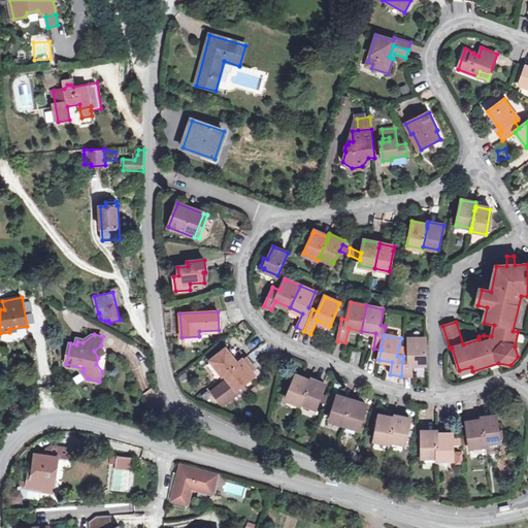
[(409,338),(409,347),(409,356),(403,356),(402,361),(401,376),(411,376),(411,364),(426,364),(426,338),(409,338)]
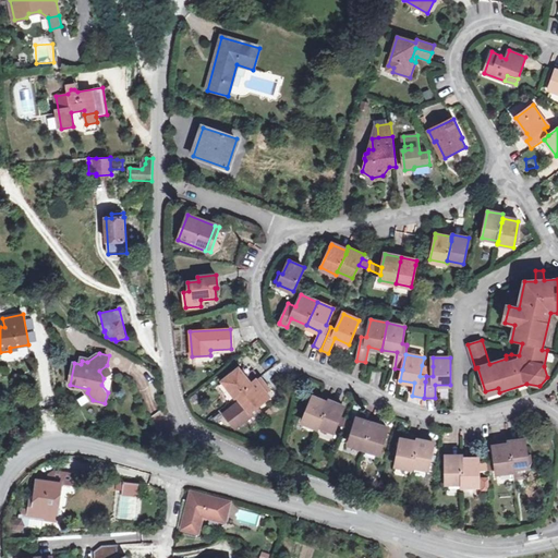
[(237,396),(251,385),(238,368),(221,381),(234,398),(237,396)]
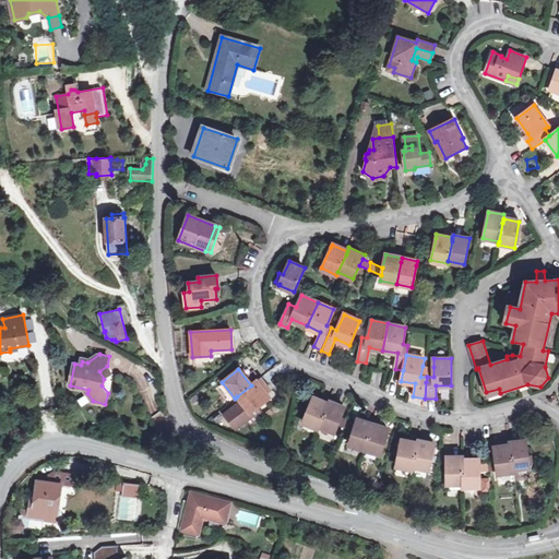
[(257,381),(268,394),(272,392),(261,378),(257,381)]
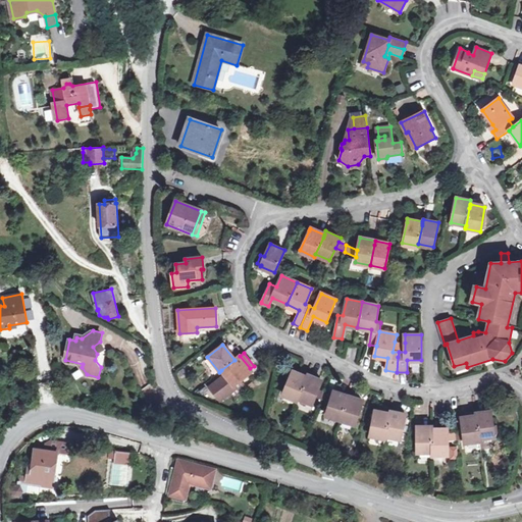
[(252,371),(250,368),(240,356),(235,360),(221,370),(225,374),(209,387),(219,401),(230,392),(228,389),(252,371)]
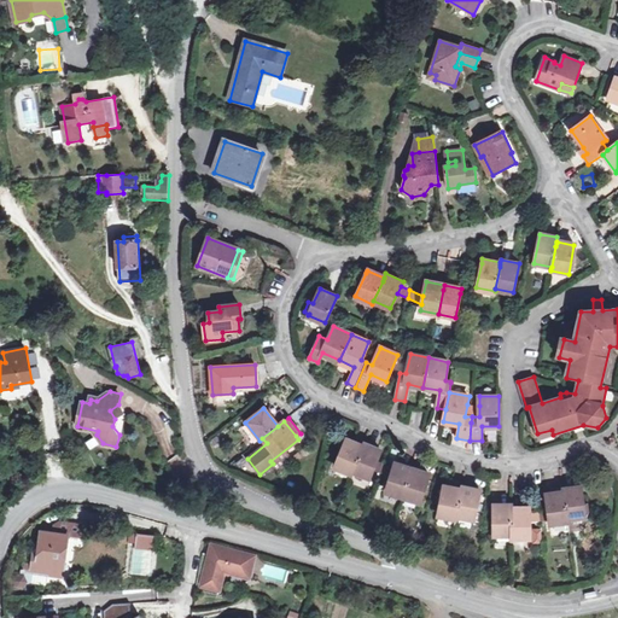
[(345,438),(334,466),(353,473),(354,470),(361,450),(362,448),(363,445),(345,438)]
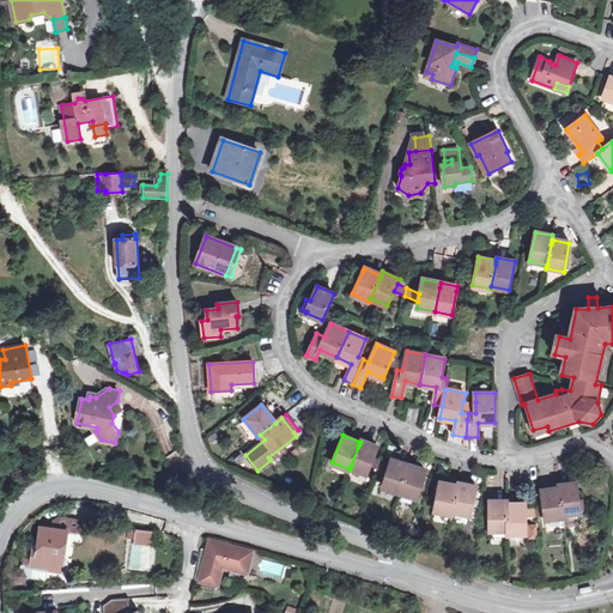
[(360,442),(359,444),(358,447),(351,466),(366,473),(370,465),(374,459),(378,447),(362,439),(360,442)]
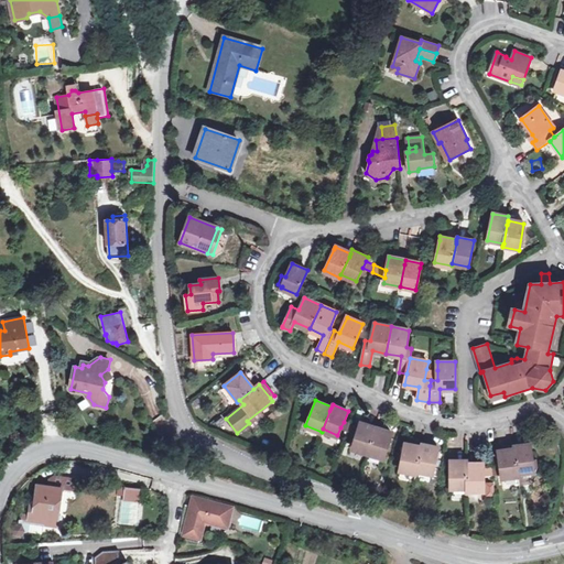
[(351,425),(344,422),(340,427),(349,432),(351,425)]
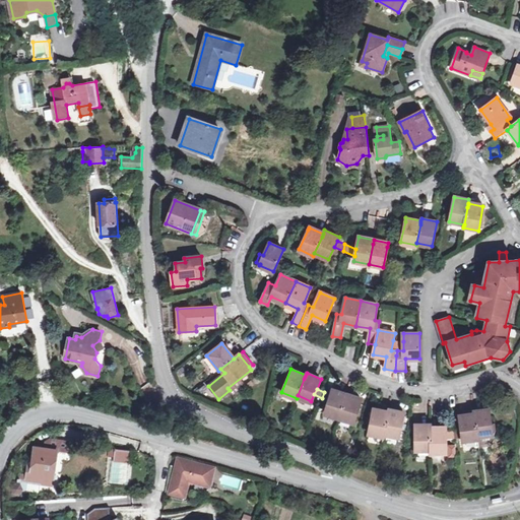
[(345,398),(346,394),(333,390),(331,394),(329,401),(325,412),(339,417),(343,407),(345,398)]
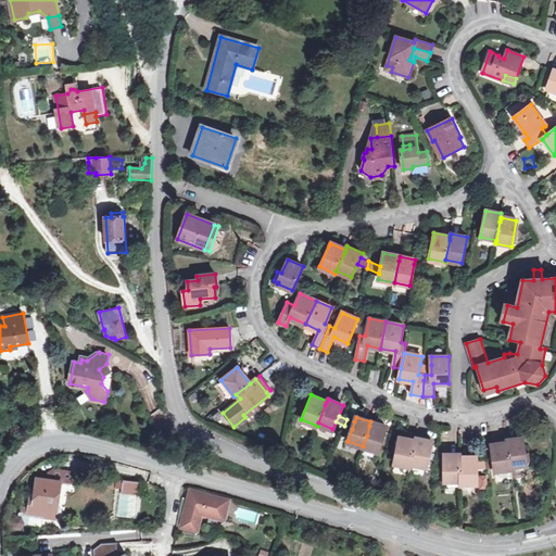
[(344,426),(352,429),(354,421),(346,419),(344,426)]
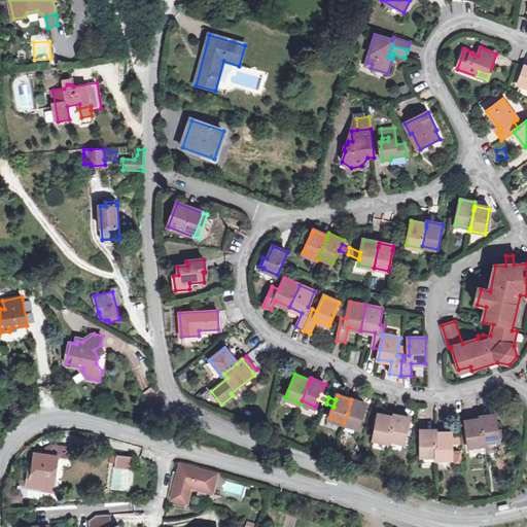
[(348,413),(344,423),(358,428),(366,405),(351,399),(350,403),(348,413)]
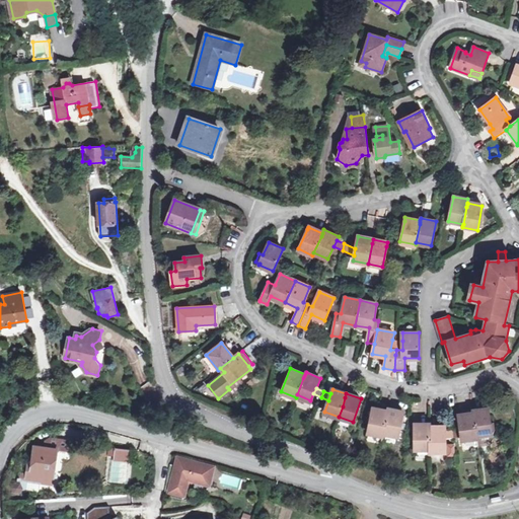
[(388,414),(388,412),(372,409),(368,434),(383,437),(384,435),(385,425),(387,416),(388,414)]
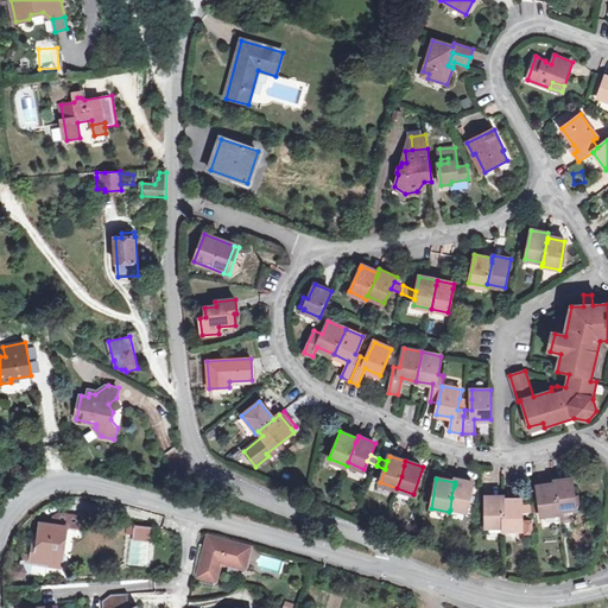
[(576,506),(576,505),(575,495),(572,482),(572,479),(555,481),(556,483),(556,486),(556,488),(558,510),(576,506)]
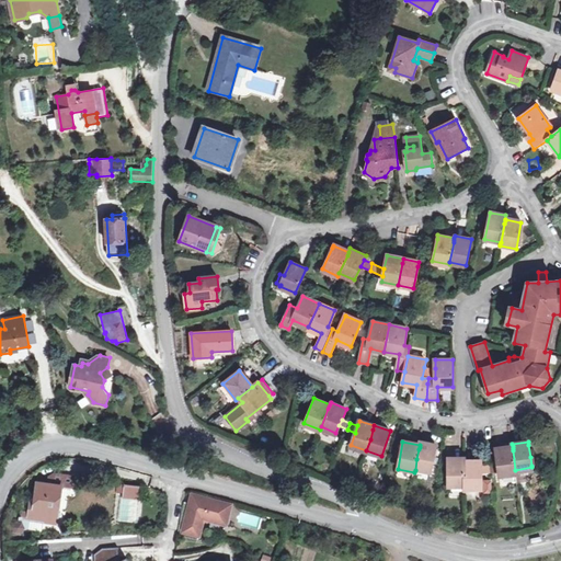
[(420,445),(420,447),(419,449),(416,459),(415,470),(431,472),(436,446),(420,443),(420,445)]
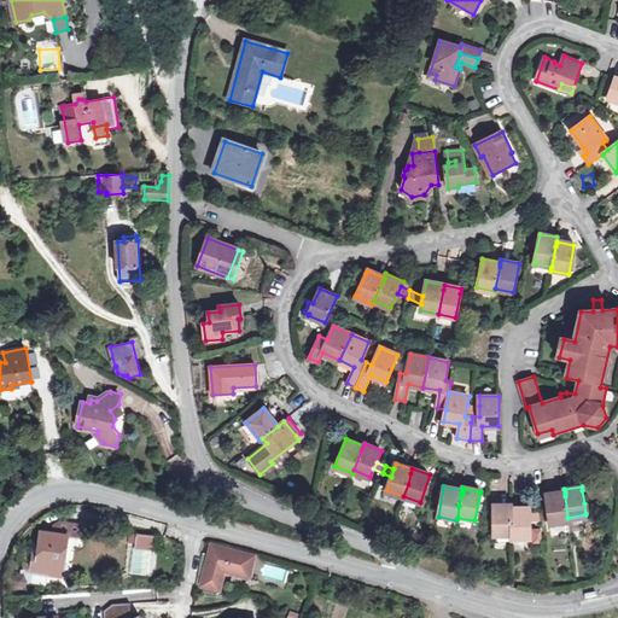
[(546,494),(546,497),(548,512),(549,519),(549,523),(569,520),(567,518),(565,496),(565,494),(565,491),(546,494)]
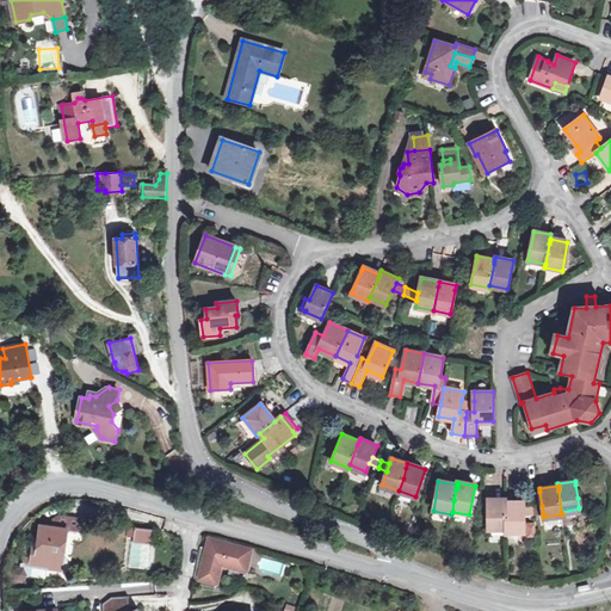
[(488,528),(506,528),(506,507),(506,506),(506,504),(506,501),(506,499),(488,499),(488,528)]
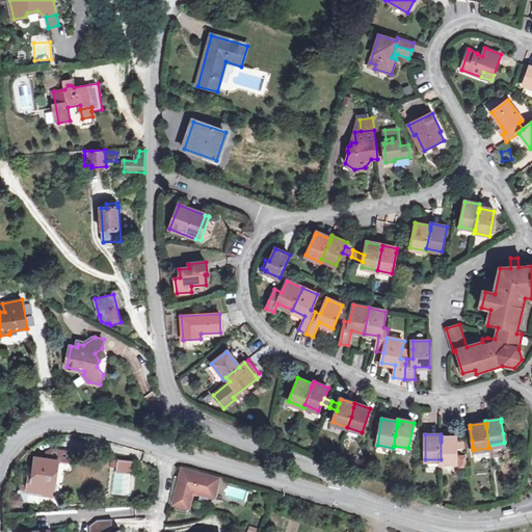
[(441,436),(441,439),(441,441),(441,442),(441,459),(441,462),(456,461),(456,448),(456,442),(456,436),(441,436)]
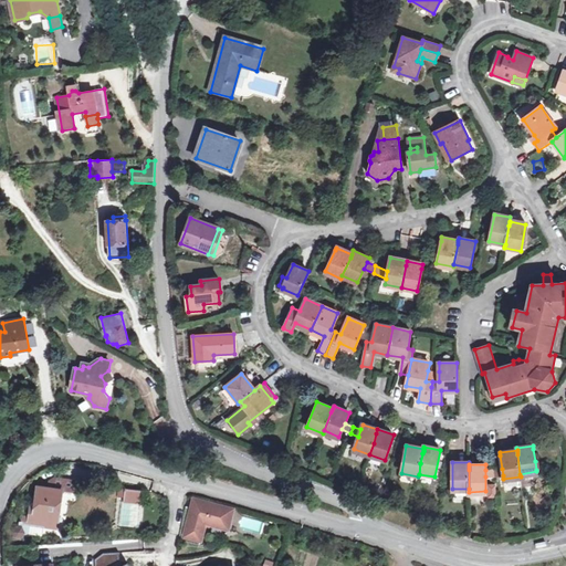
[(70,481),(54,479),(54,482),(50,482),(49,489),(39,488),(35,504),(34,512),(31,511),(30,519),(21,517),(21,521),(31,523),(31,524),(51,526),(53,514),(59,515),(62,491),(67,492),(70,481)]
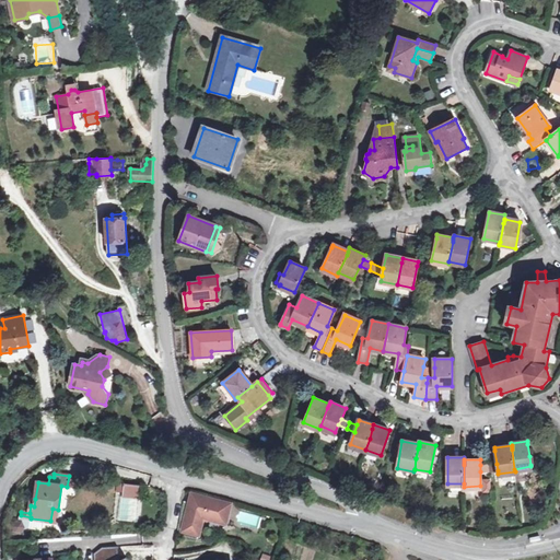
[(124,491),(139,493),(140,485),(118,482),(118,491),(124,491)]
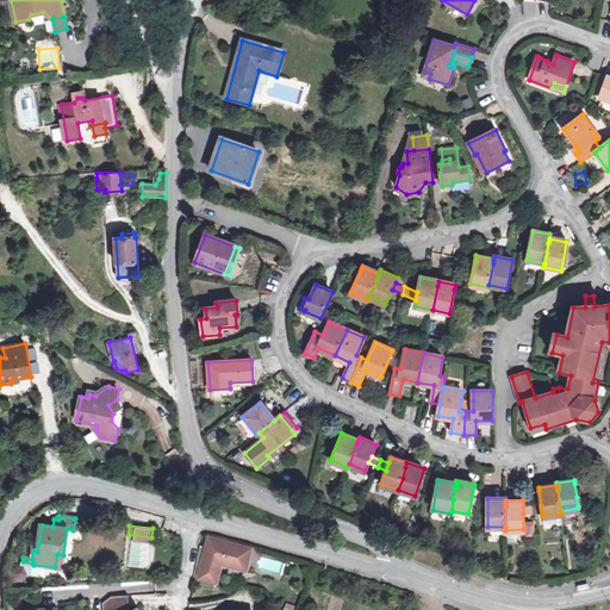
[(209,541),(198,582),(217,586),(222,567),(246,573),(250,558),(251,552),(209,540),(209,541)]
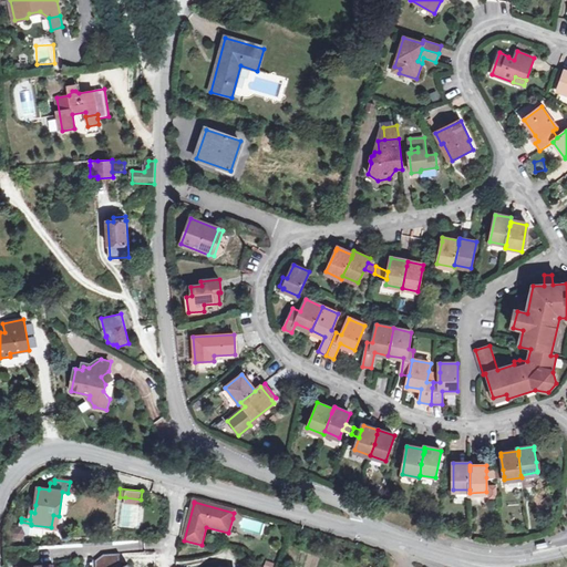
[(234,512),(194,502),(234,513),(234,512)]
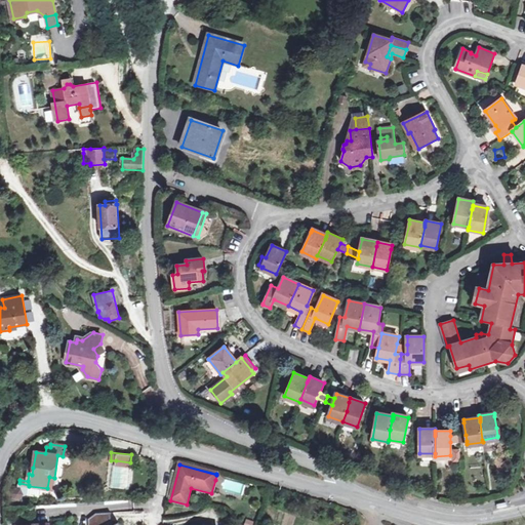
[(19,483),(18,489),(22,489),(23,495),(27,496),(29,486),(29,485),(19,483)]
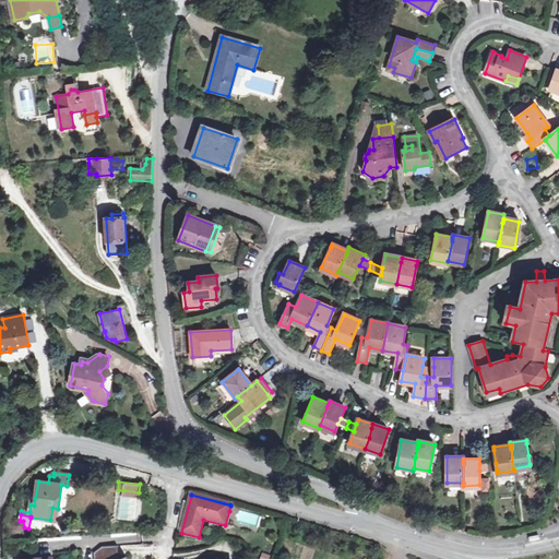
[(22,532),(24,527),(23,521),(20,521),(18,521),(14,525),(16,531),(22,532)]
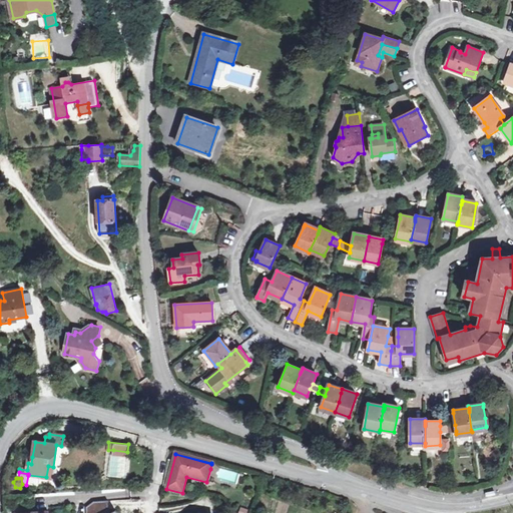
[(86,508),(86,512),(111,512),(111,511),(107,512),(105,512),(105,503),(94,503),(86,508)]
